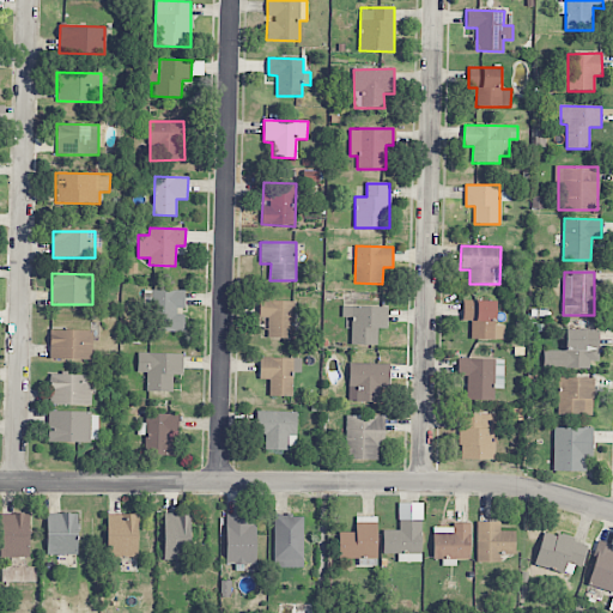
[(186,290),(144,290),(144,308),(158,309),(157,332),(183,332),(183,311),(184,311),(186,290)]
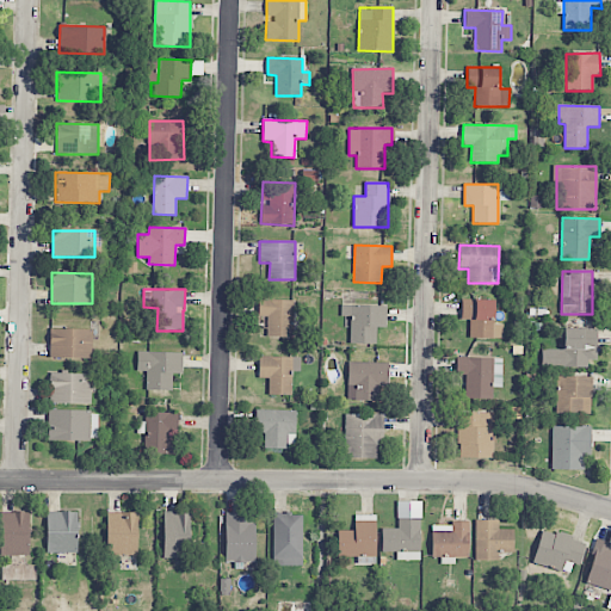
[(294,301),(258,300),(258,318),(267,318),(267,337),(292,337),(294,301)]
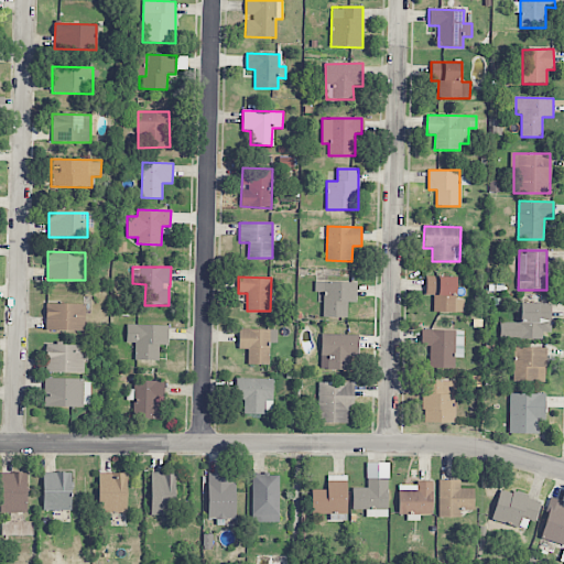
[(456,278),(426,277),(425,295),(433,295),(433,312),(464,313),(464,301),(456,301),(456,278)]
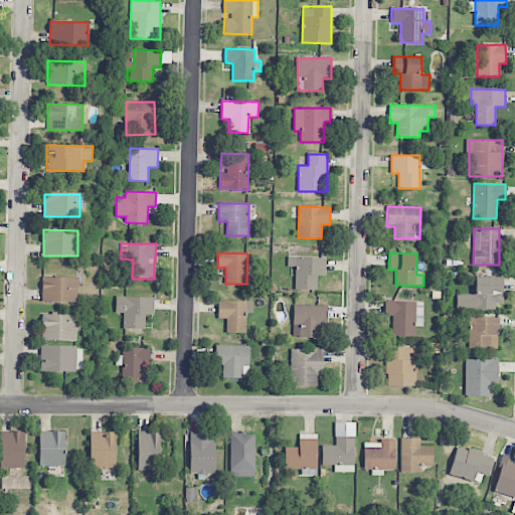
[(317,290),(317,276),(325,276),(326,258),(288,256),(288,267),(296,267),(295,290),(317,290)]
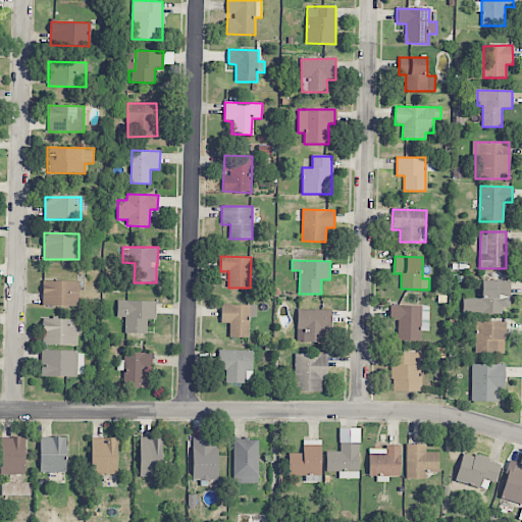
[(510,280),(481,281),(481,299),(462,299),(463,314),(502,314),(502,307),(510,307),(510,280)]
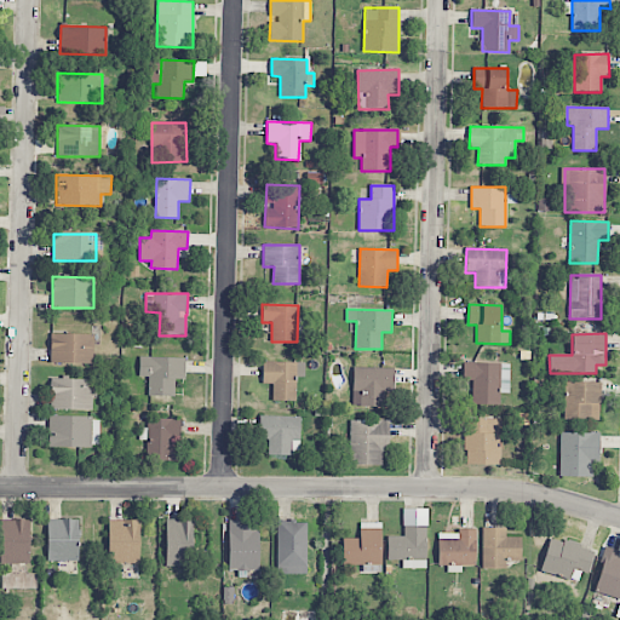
[(50,363),(93,363),(95,334),(50,334),(50,363)]
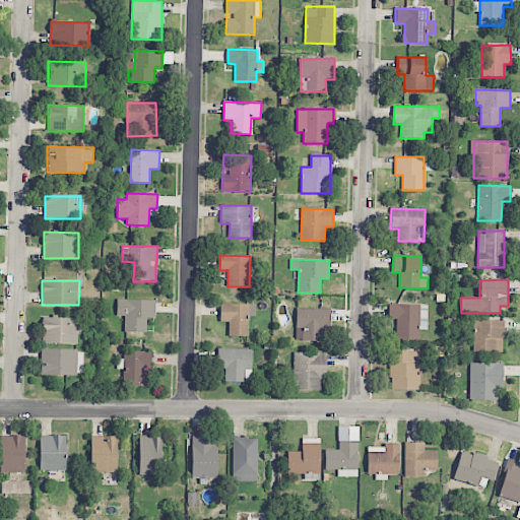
[(155,318),(155,300),(117,300),(117,316),(124,316),(124,332),(146,332),(146,318),(155,318)]
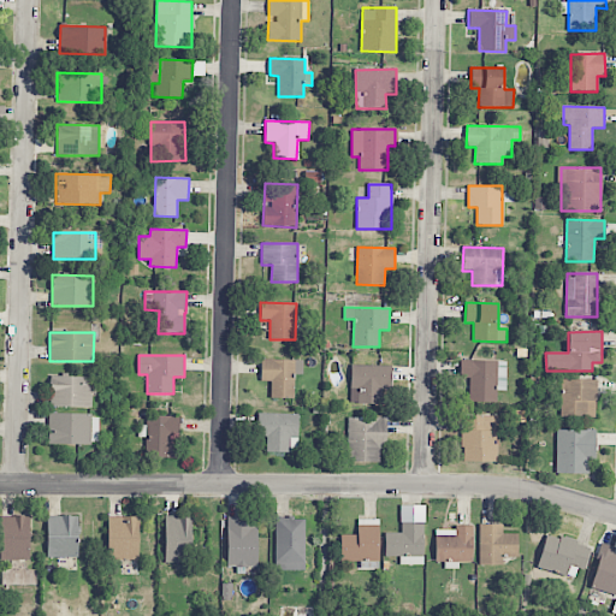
[(294,398),(294,374),(302,374),(303,360),(261,359),(260,380),(271,381),(271,398),(294,398)]
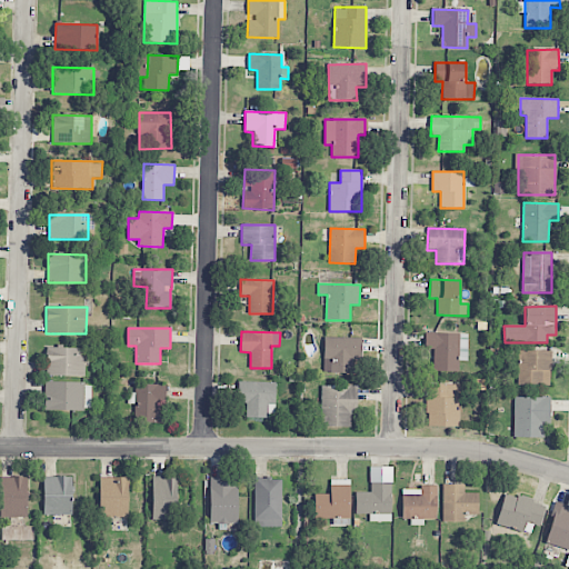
[(435,349),(433,371),(459,371),(459,360),(467,361),(468,333),(425,332),(425,349),(435,349)]
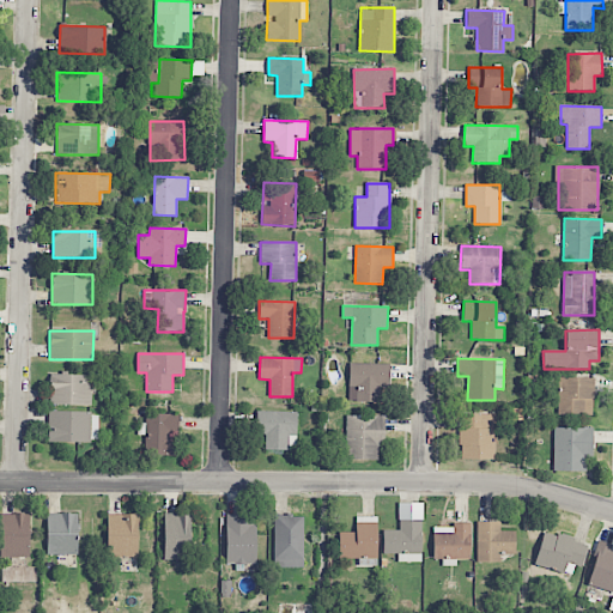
[(390,387),(389,363),(349,364),(350,402),(380,401),(380,387),(390,387)]
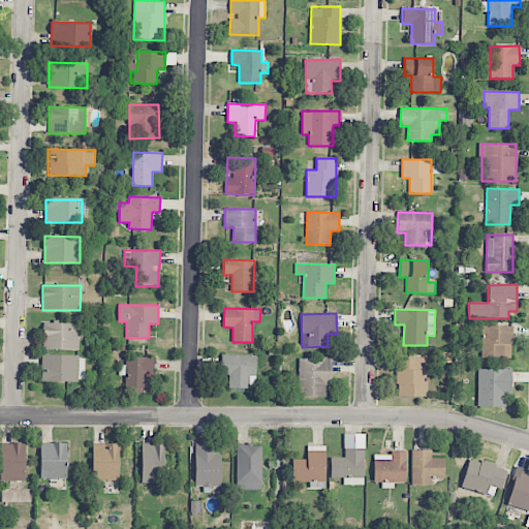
[(78,350),(79,323),(43,322),(42,349),(78,350)]
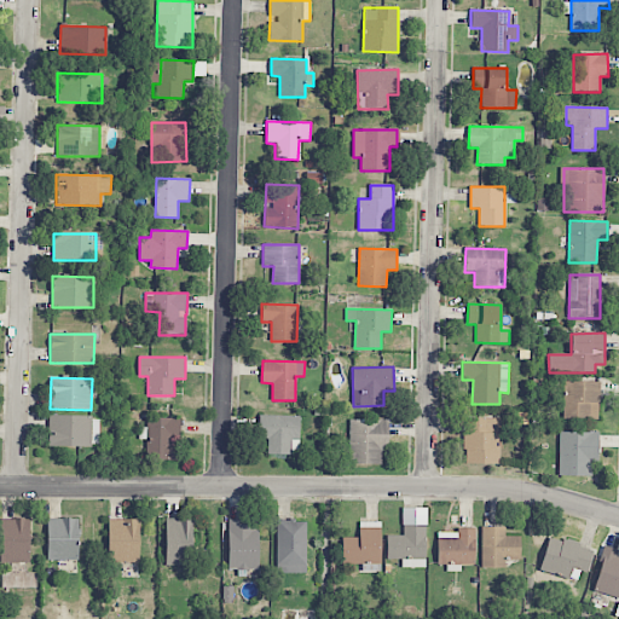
[(563,418),(599,420),(600,382),(563,381),(563,418)]
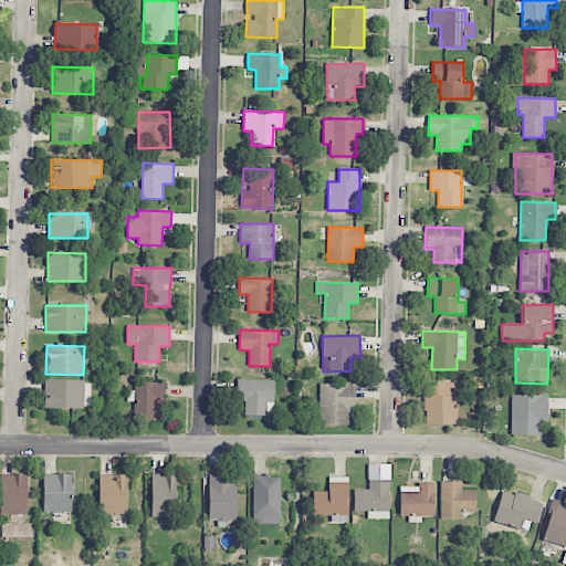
[(273,380),(236,379),(236,401),(244,401),(244,416),(265,416),(265,401),(273,401),(273,380)]
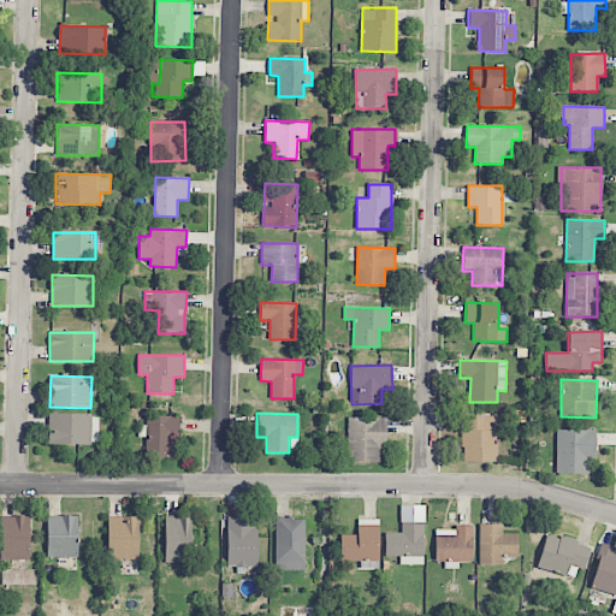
[(98,445),(99,415),(48,414),(47,443),(98,445)]
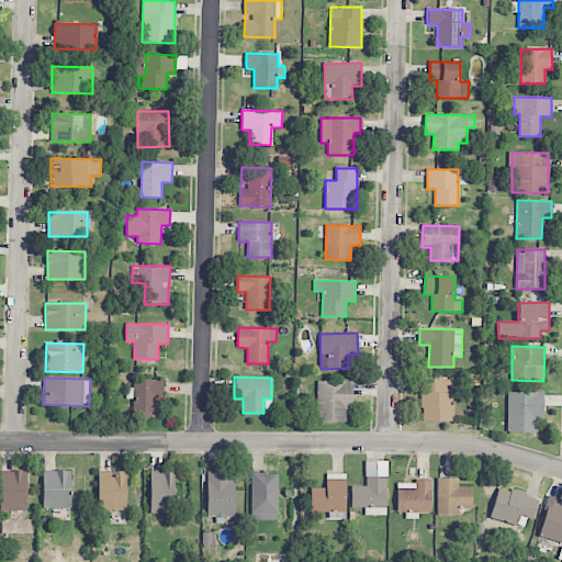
[(164,398),(165,380),(135,379),(133,417),(161,418),(163,398),(164,398)]
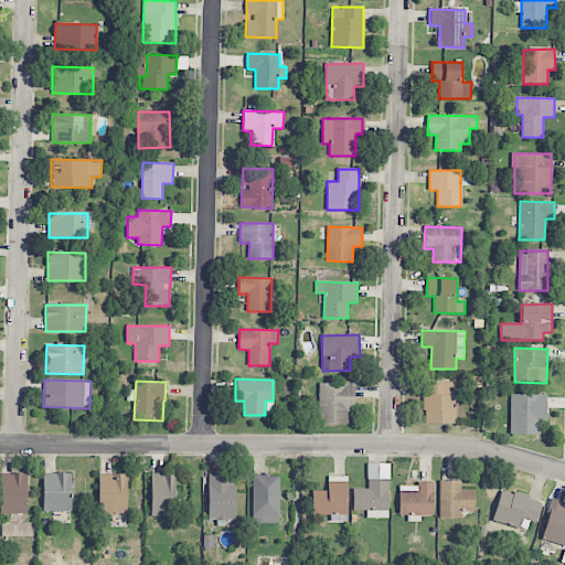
[(456,424),(457,382),(425,382),(424,424),(456,424)]
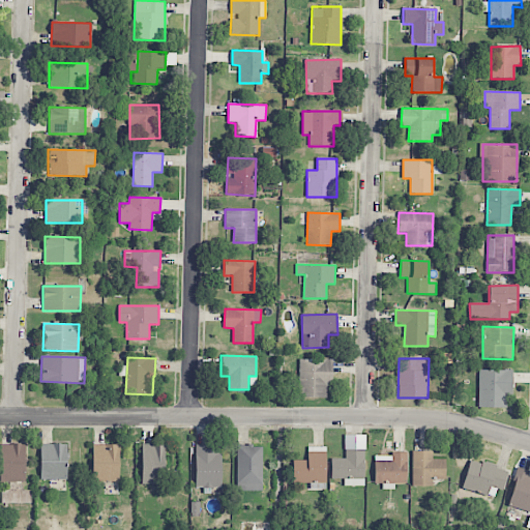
[(326,398),(326,386),(332,386),(332,359),(298,359),(298,398),(326,398)]
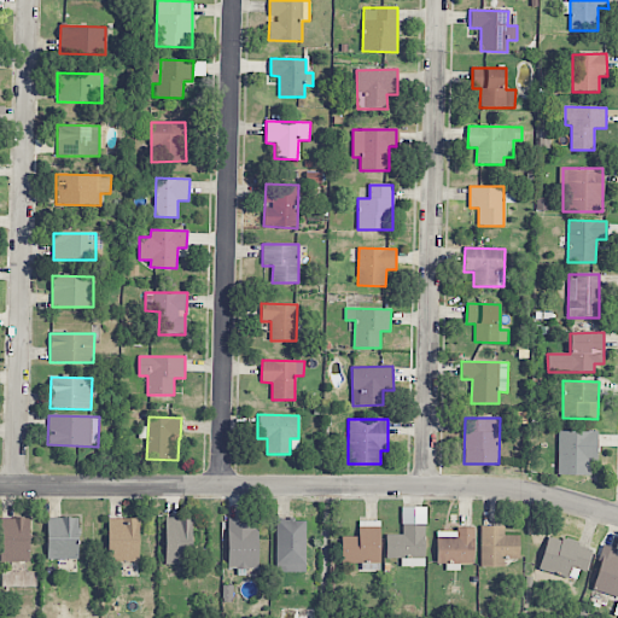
[(596,432),(559,431),(558,476),(589,476),(589,462),(596,462),(596,432)]
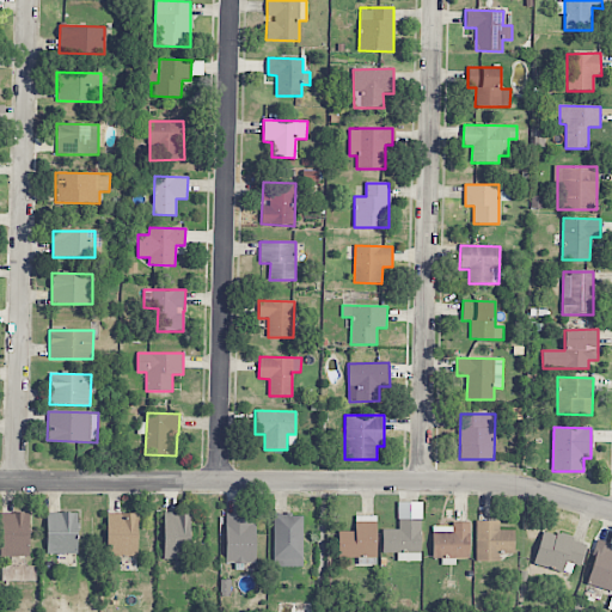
[(422,561),(421,502),(398,502),(399,530),(383,530),(383,552),(397,552),(397,562),(422,561)]
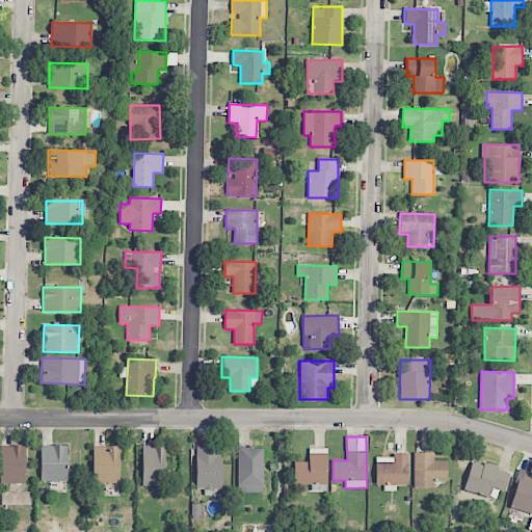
[(67,482),(68,446),(41,445),(41,481),(67,482)]
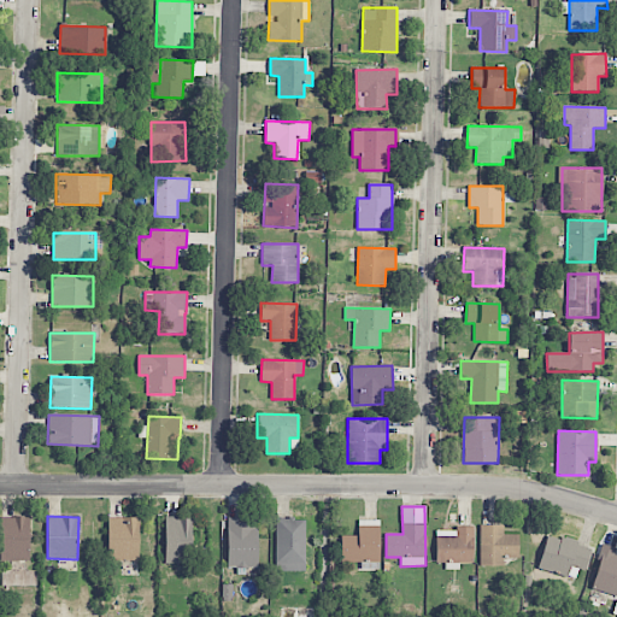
[(164,563),(192,563),(192,517),(165,516),(164,563)]
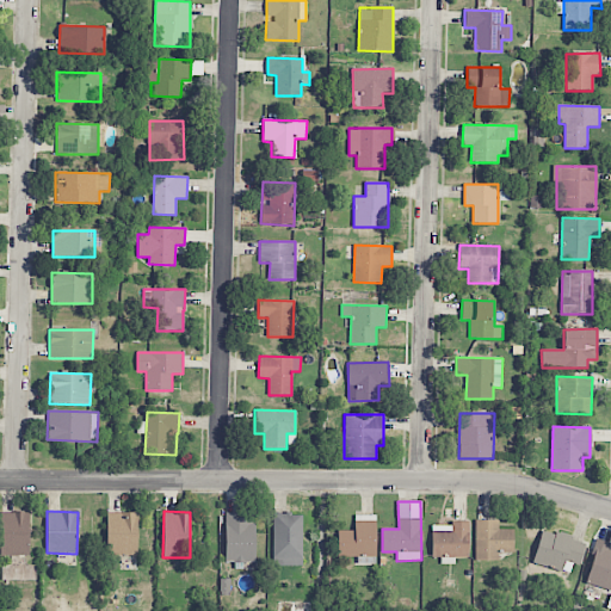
[(29,512),(1,512),(0,555),(29,555),(29,512)]
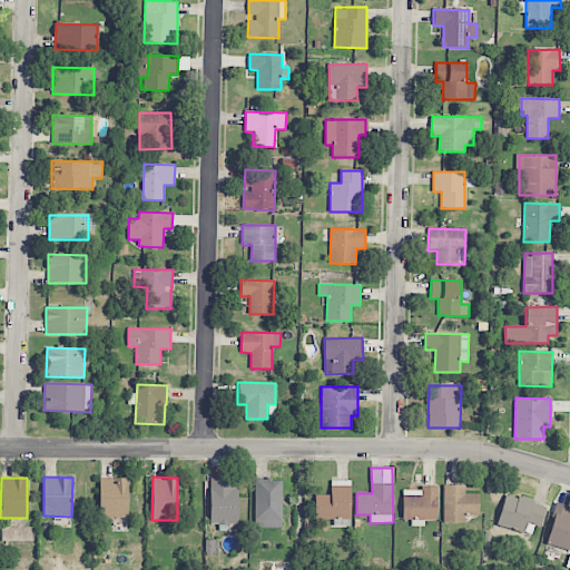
[(128,518),(128,478),(100,478),(99,518),(128,518)]
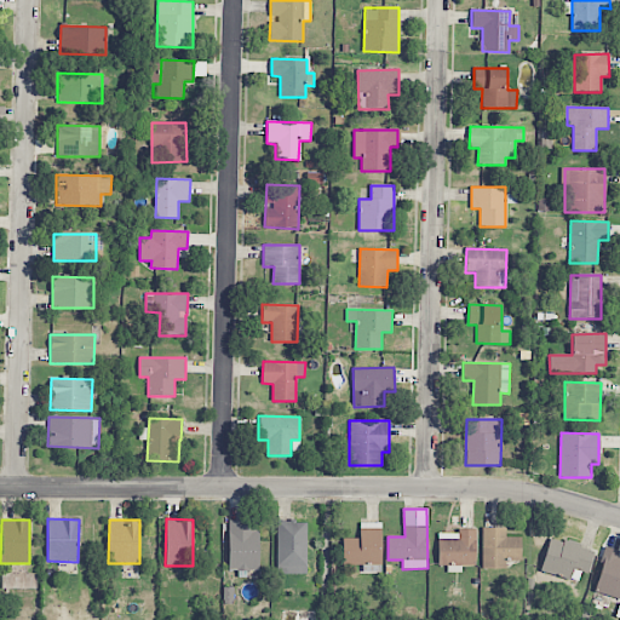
[(258,524),(244,526),(244,520),(228,521),(229,572),(259,570),(258,524)]
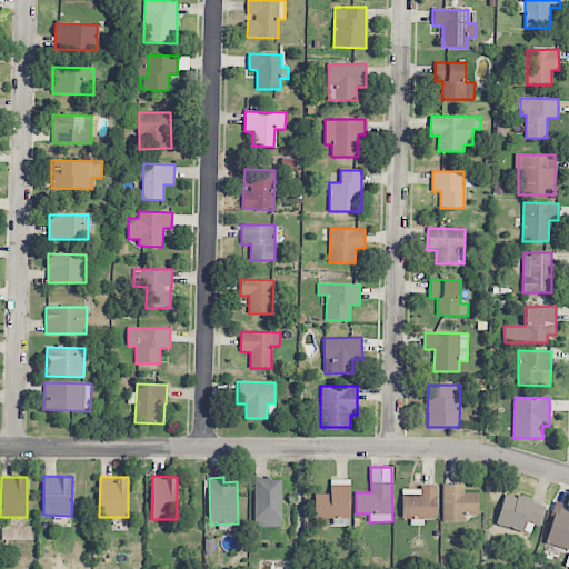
[(253,478),(253,527),(281,527),(281,479),(253,478)]
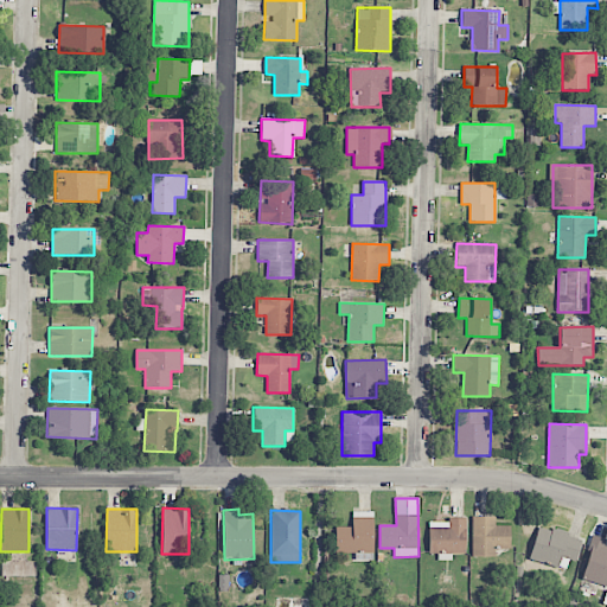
[(352,526),(336,526),(334,553),(362,554),(362,558),(372,558),(374,512),(352,511),(352,526)]
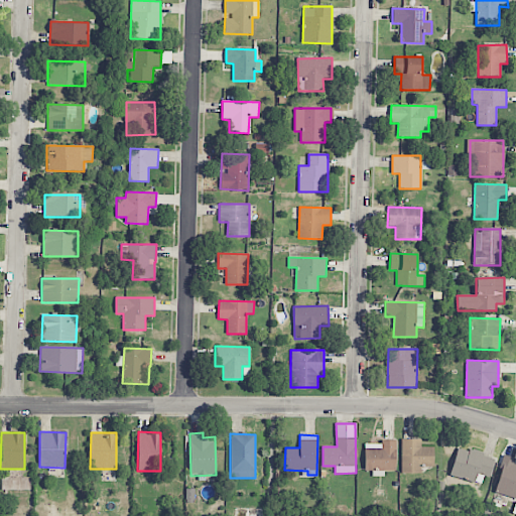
[(421,474),(421,467),(433,467),(433,447),(421,446),(421,439),(402,439),(401,473),(421,474)]
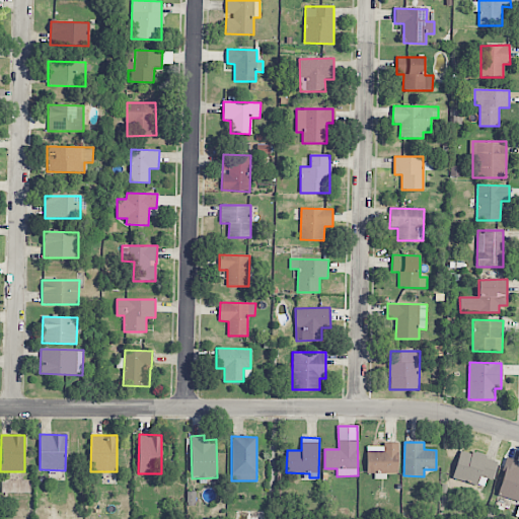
[(366,445),(367,473),(397,473),(397,445),(366,445)]
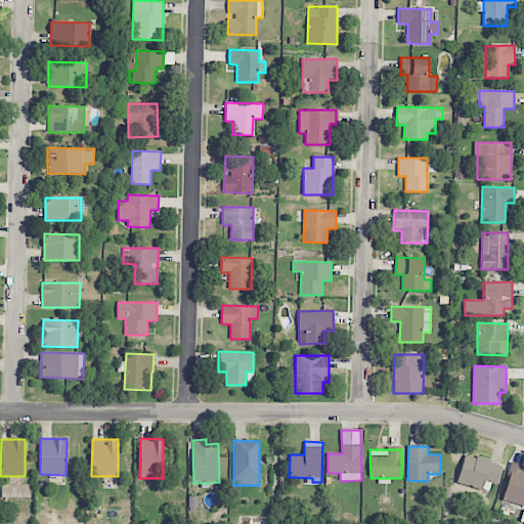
[(488,491),(491,483),(496,485),(503,466),(465,454),(456,482),(488,491)]
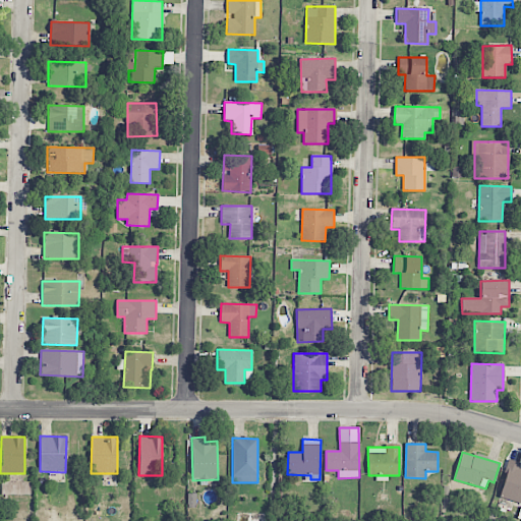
[(499,498),(520,503),(520,469),(519,468),(520,463),(509,460),(499,498)]
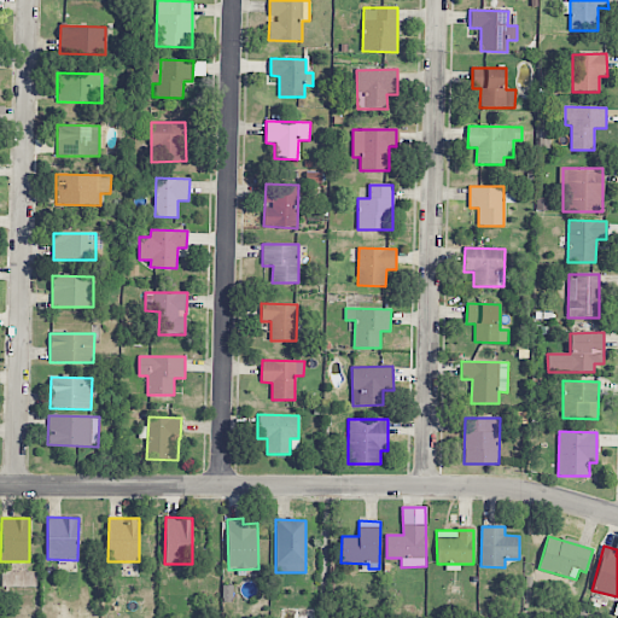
All buildings are outlined.
